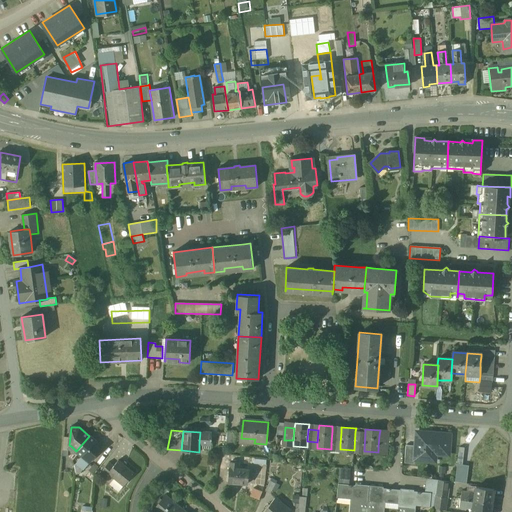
[(235,432),(227,431),(226,445),(234,445),(235,432)]
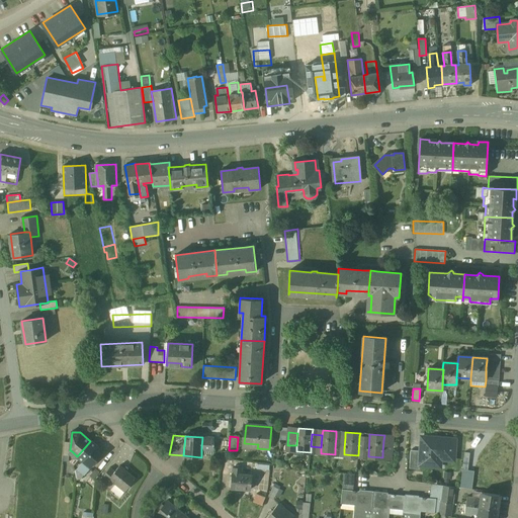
[(345,437),(336,436),(335,448),(344,449),(345,437)]
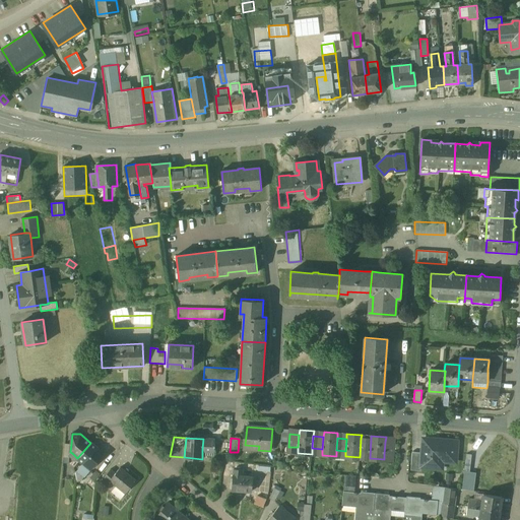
[(371,438),(361,438),(360,457),(370,458),(371,438)]
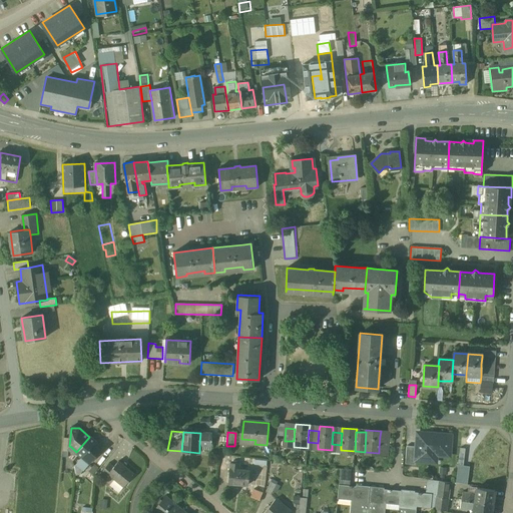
[(211,434),(200,433),(199,443),(210,444),(211,434)]
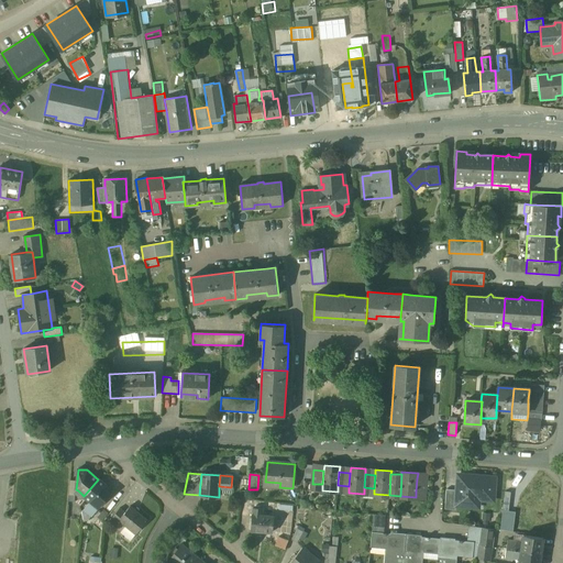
[(495,477),(457,475),(455,506),(471,507),(471,505),(475,500),(475,499),(494,500),(495,477)]
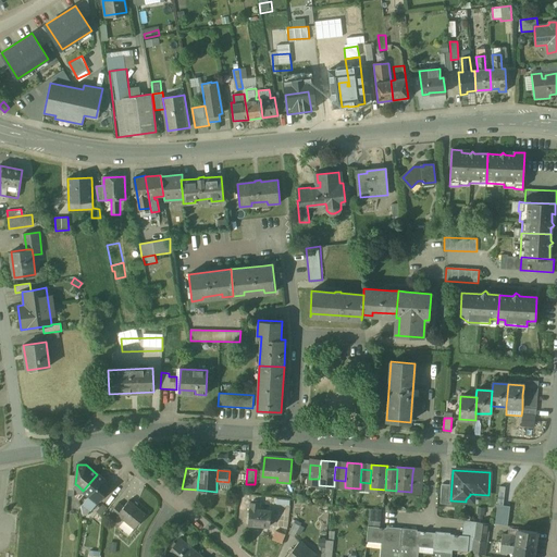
[(423,474),(412,473),(411,486),(422,487),(423,474)]
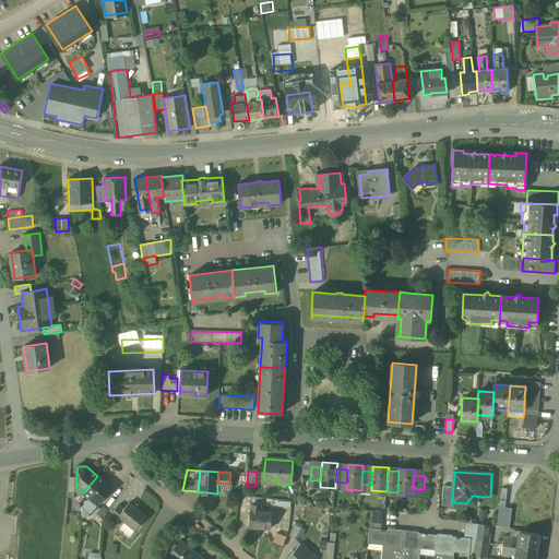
[(111,487),(97,476),(83,492),(90,498),(97,504),(111,487)]
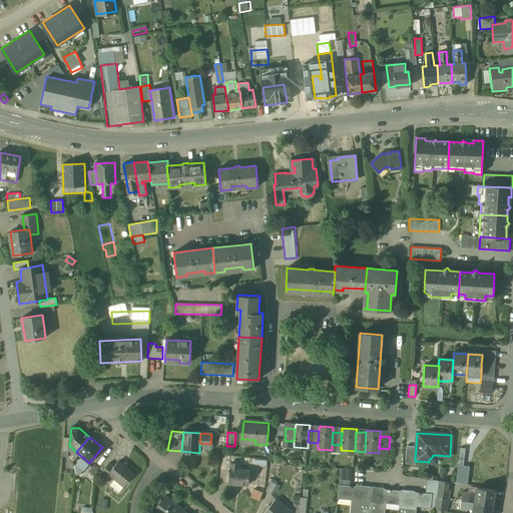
[(70,438),(64,438),(62,451),(68,452),(69,450),(71,447),(69,446),(70,438)]
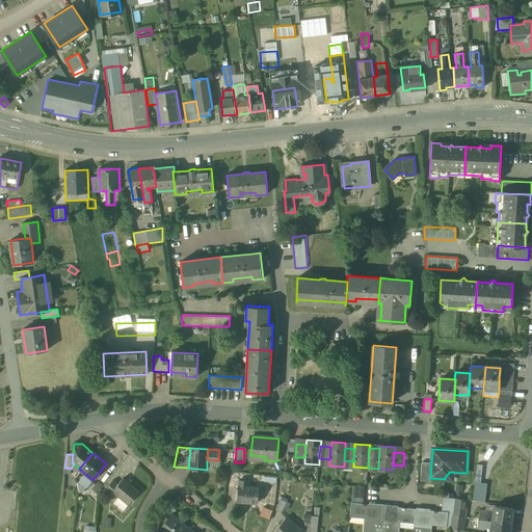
[(477,464),(473,501),(478,502),(480,483),(482,466),(477,464)]
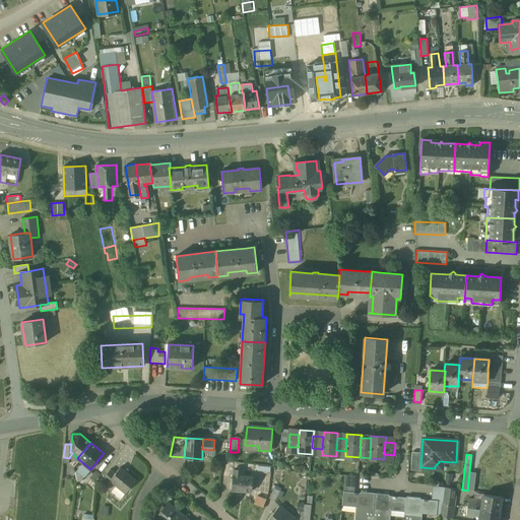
[(90,469),(83,463),(78,470),(82,474),(81,475),(83,477),(84,475),(84,476),(90,469)]
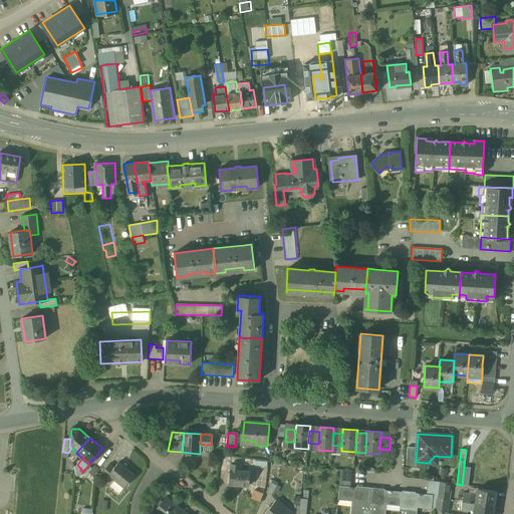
[(135,475),(118,462),(114,468),(109,464),(101,473),(107,477),(108,475),(124,488),(135,475)]
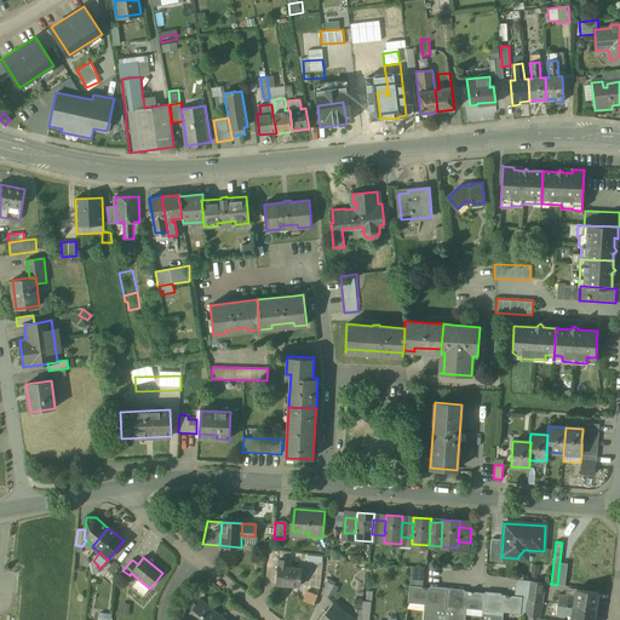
[(300,569),(288,568),(290,561),(279,560),(276,584),(299,586),(300,569)]
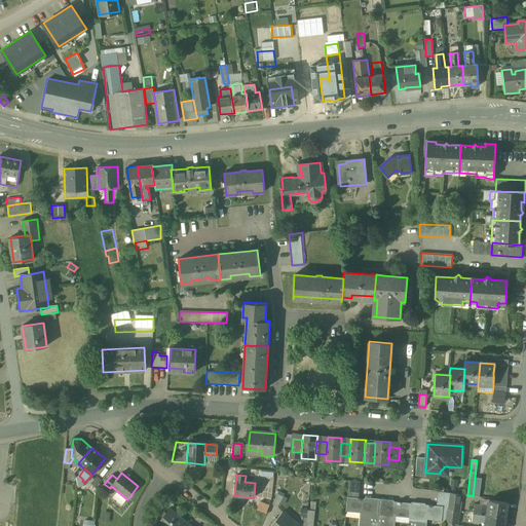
[(482,479),(475,478),(473,496),(479,497),(482,479)]
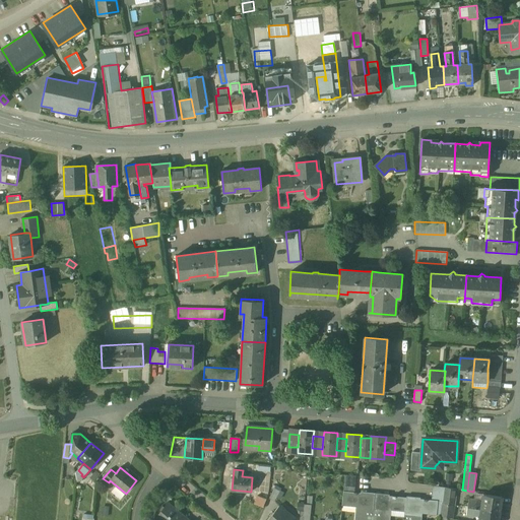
[(356,476),(344,475),(344,483),(355,484),(356,476)]
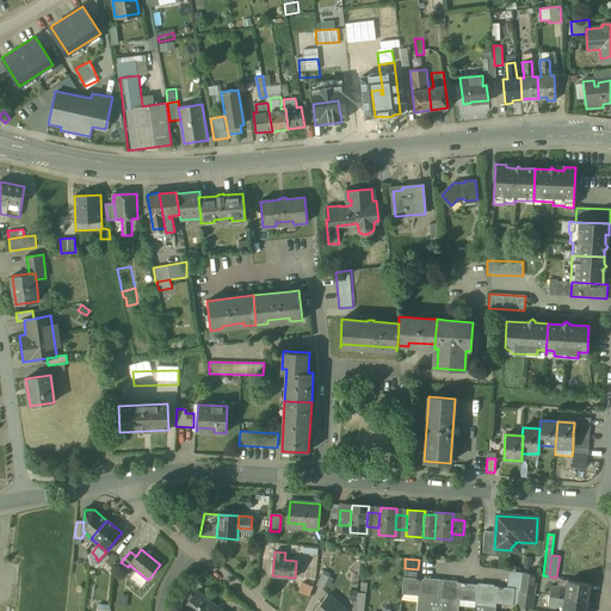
[(418,569),(405,568),(403,578),(417,579),(418,569)]
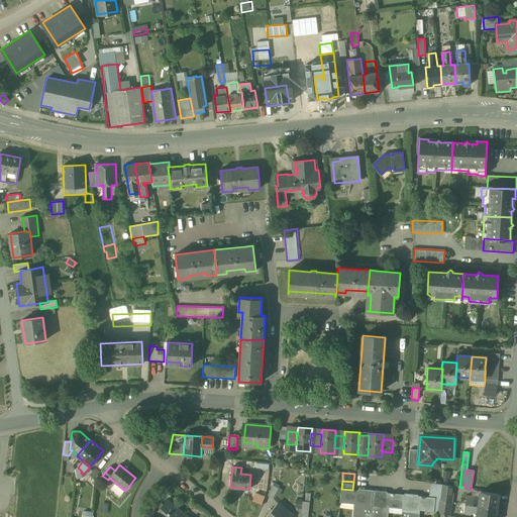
[(441,485),(430,483),(429,497),(435,498),(439,499),(441,485)]
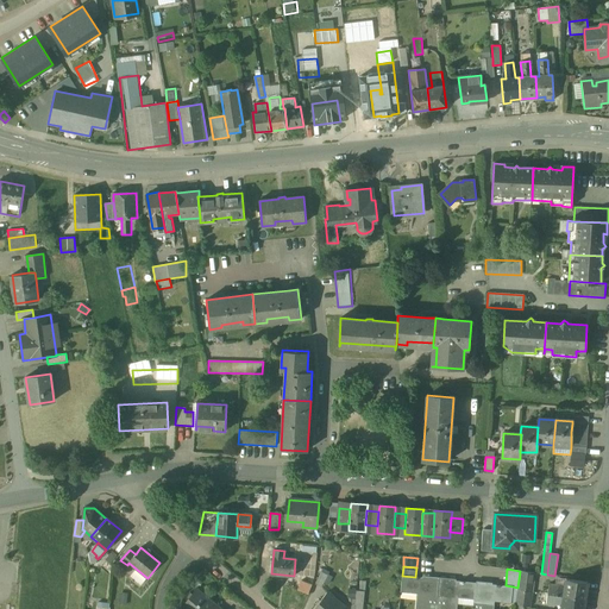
[(535,573),(521,571),(519,589),(533,591),(535,573)]
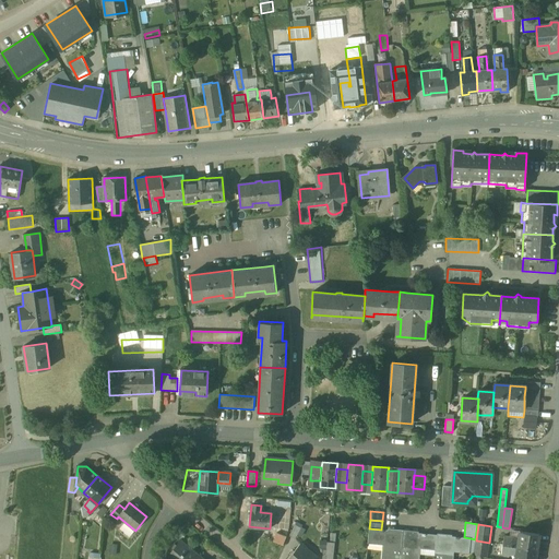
[(296,525),(290,536),(296,539),(301,528),(296,525)]
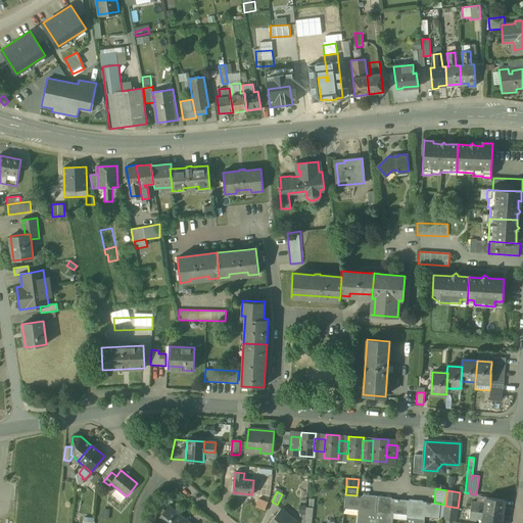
[(374,522),(377,496),(363,494),(363,496),(357,495),(345,494),(344,506),(359,508),(358,522),(374,522)]
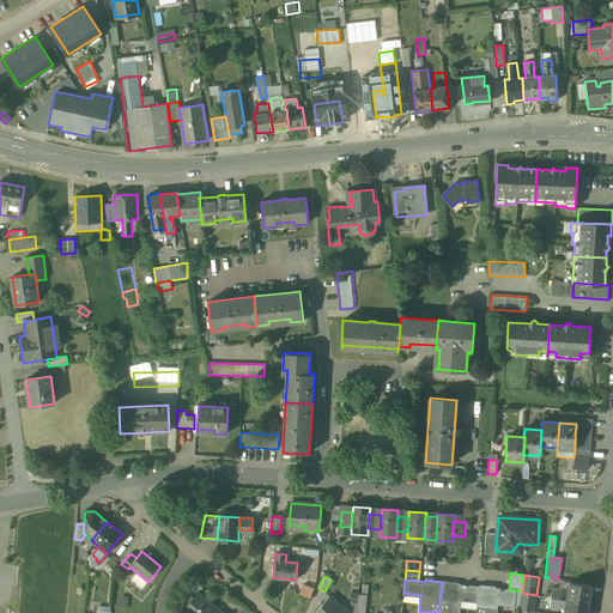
[(459,583),(442,582),(438,612),(459,612),(460,599),(478,600),(479,587),(459,584),(459,583)]
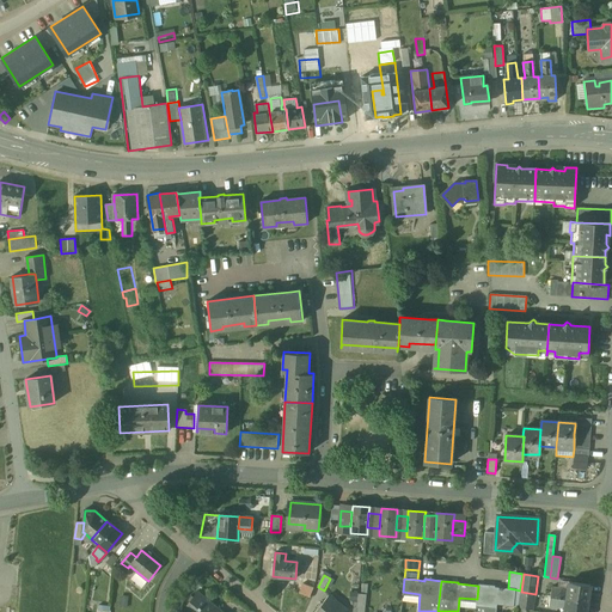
[(310,595),(312,586),(300,582),(298,592),(310,595)]
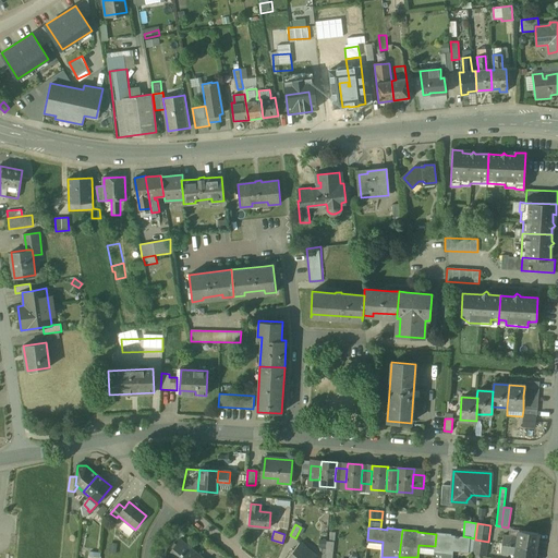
[(538,533),(519,531),(518,540),(511,536),(504,535),(502,544),(536,548),(538,533)]
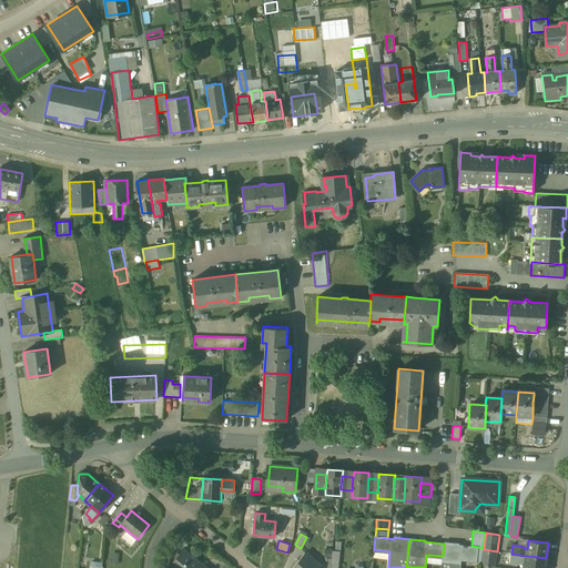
[(459,544),(444,543),(443,556),(442,567),(459,567),(460,558),(477,559),(478,547),(472,546),(459,545),(459,544)]
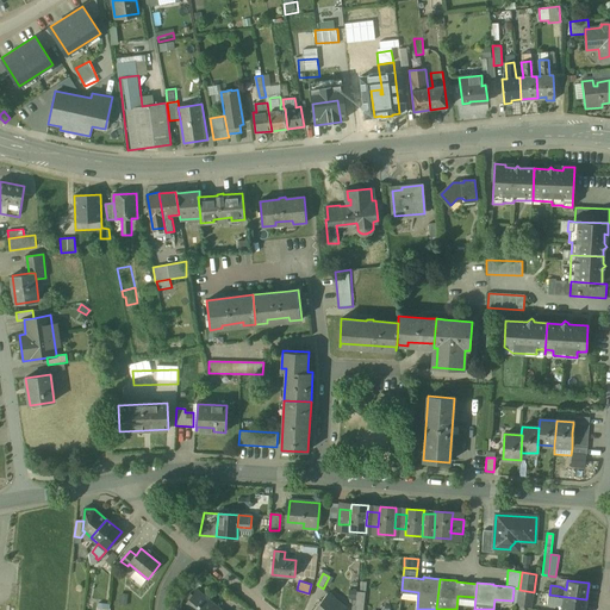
[(209,609),(215,604),(197,589),(181,607),(185,609),(190,609),(191,609),(190,609),(209,609)]
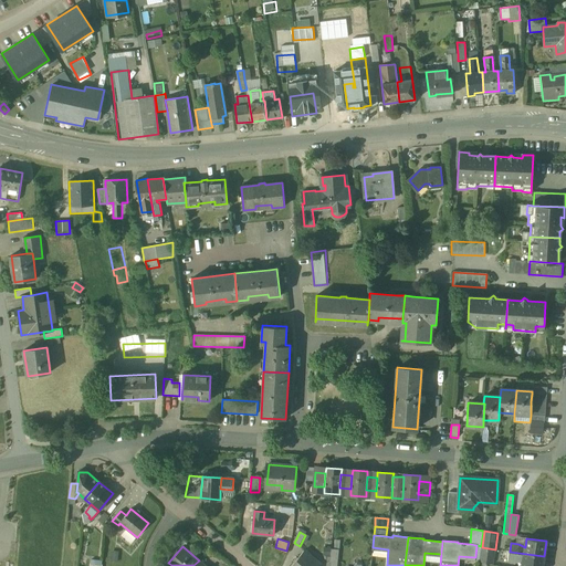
[(495,549),(482,547),(480,562),(488,564),(493,564),(495,549)]
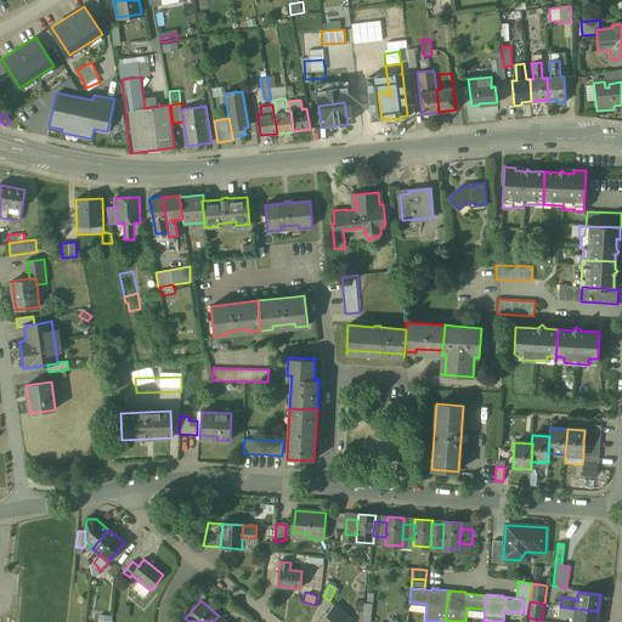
[(130,604),(122,603),(120,616),(129,617),(130,604)]
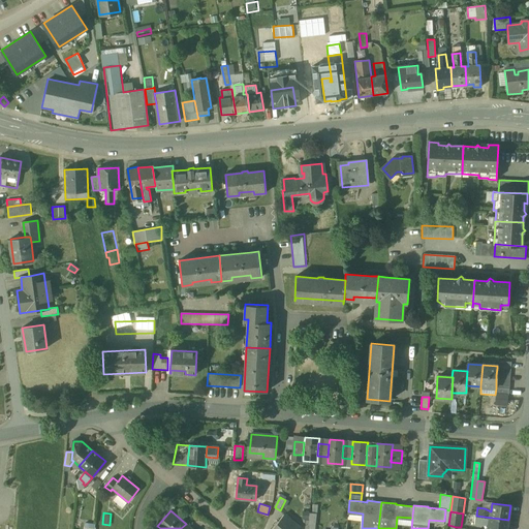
[(317,514),(309,512),(308,521),(316,522),(317,514)]
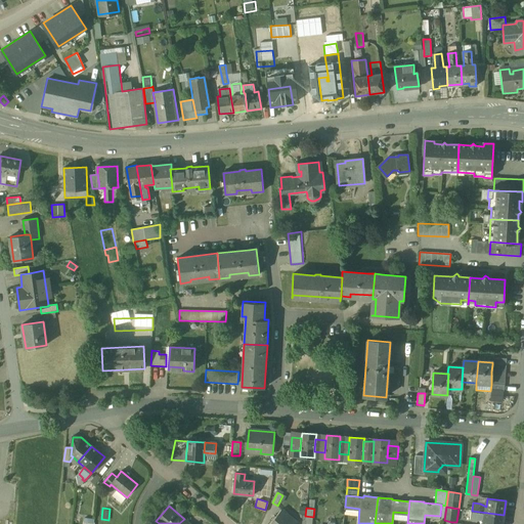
[(297,523),(298,523),(282,510),(269,523),(297,523)]
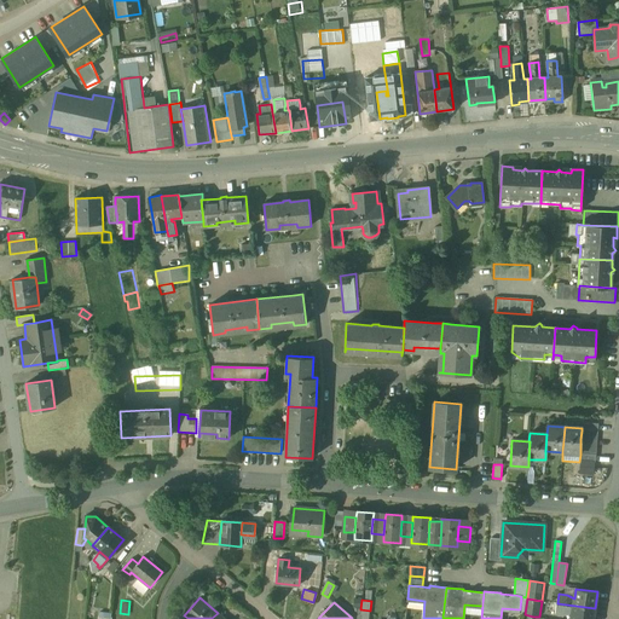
[(593,618),(595,608),(557,603),(555,612),(565,614),(572,612),(571,618),(593,618)]
